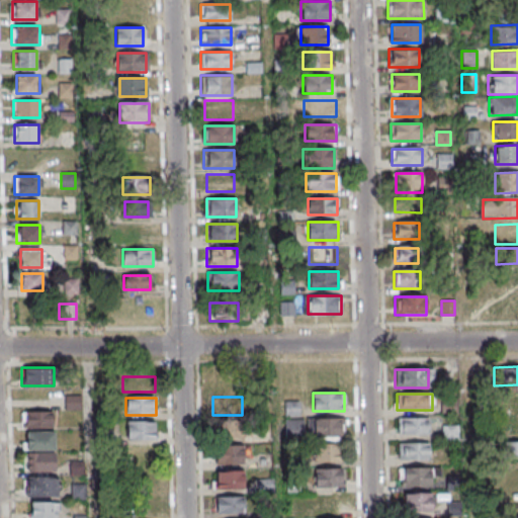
[(297,402),(285,402),(285,415),(297,415),(297,402)]
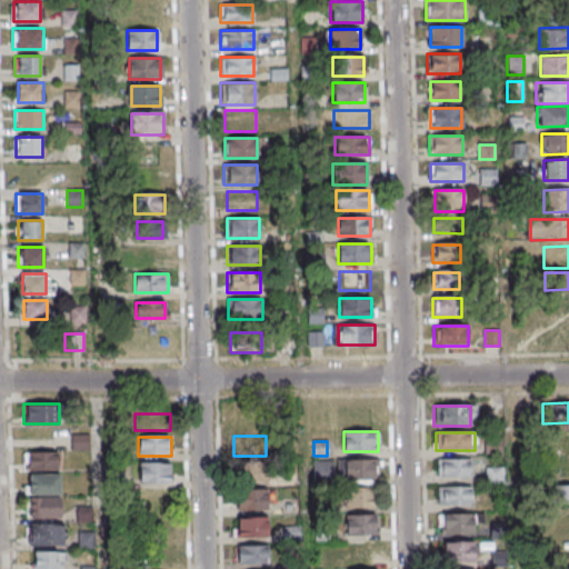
[(58,451),(26,451),(26,470),(58,470),(58,451)]
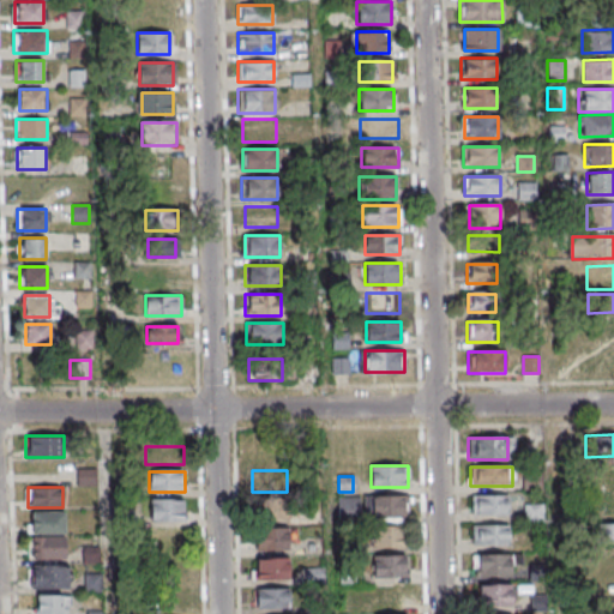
[(613,492),(594,493),(594,513),(613,512),(613,492)]
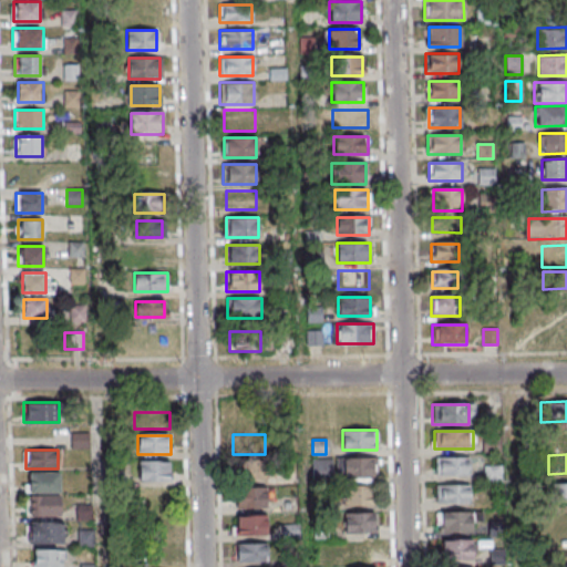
[(341,457),(341,478),(377,478),(377,457),(341,457)]
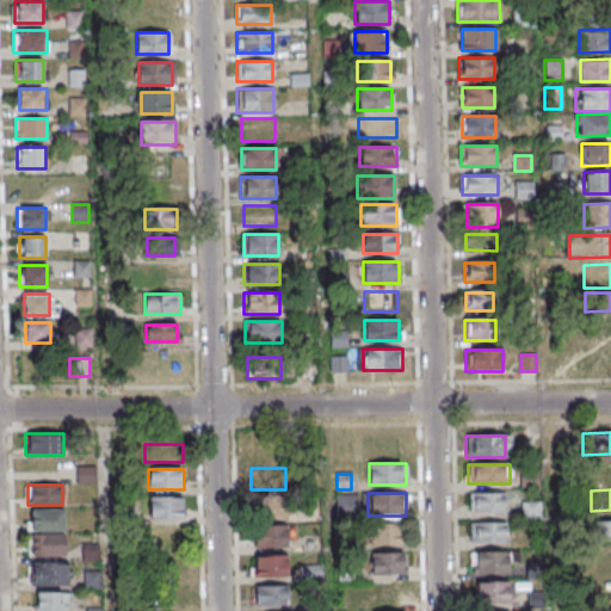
[(469,513),(505,513),(505,493),(469,493),(469,513)]
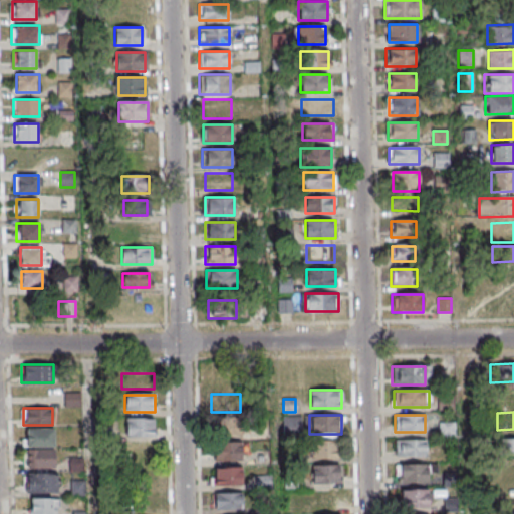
[(283,416),(283,432),(301,432),(301,416),(283,416)]
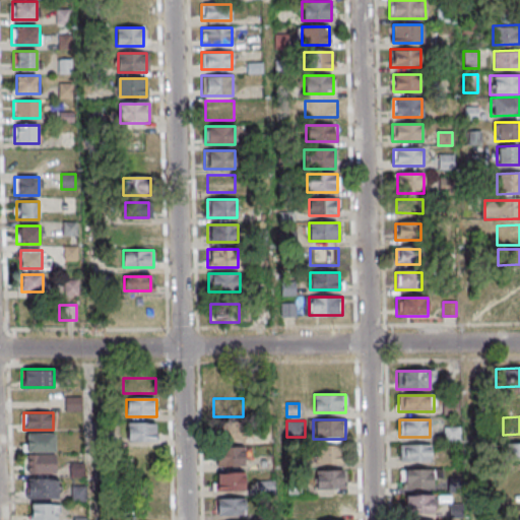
[(243,423),(216,423),(216,438),(243,438),(243,423)]
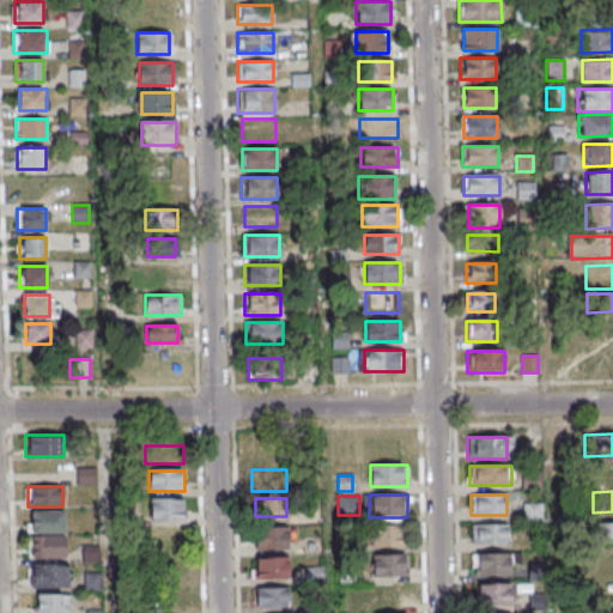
[(147,499),(147,522),(184,522),(184,499),(147,499)]
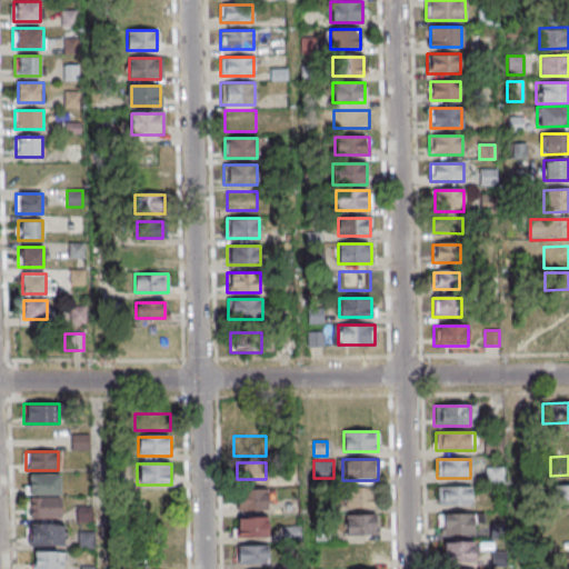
[(59,473),(27,473),(27,496),(59,496),(59,473)]
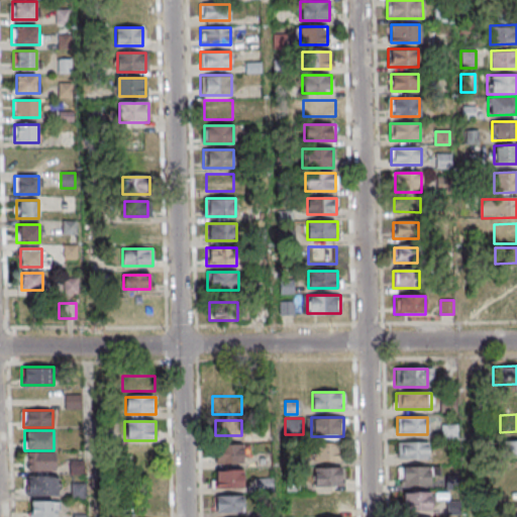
[(516,440),(504,440),(504,457),(516,457),(516,440)]
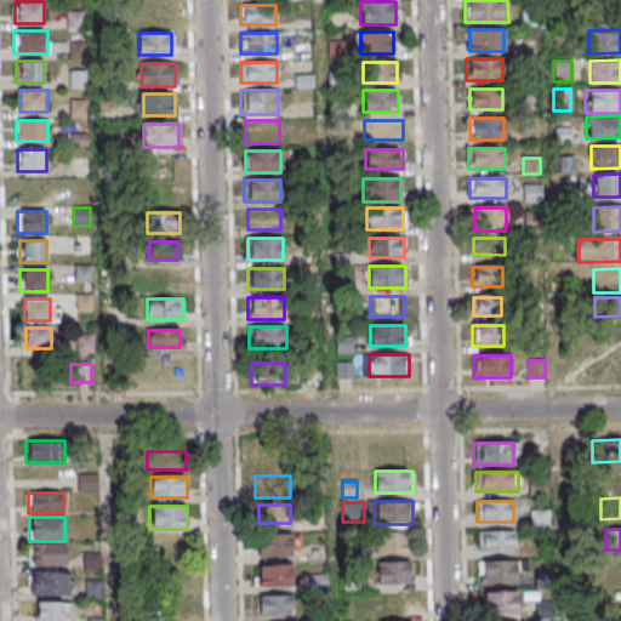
[(477,531),(477,552),(514,552),(514,531),(477,531)]
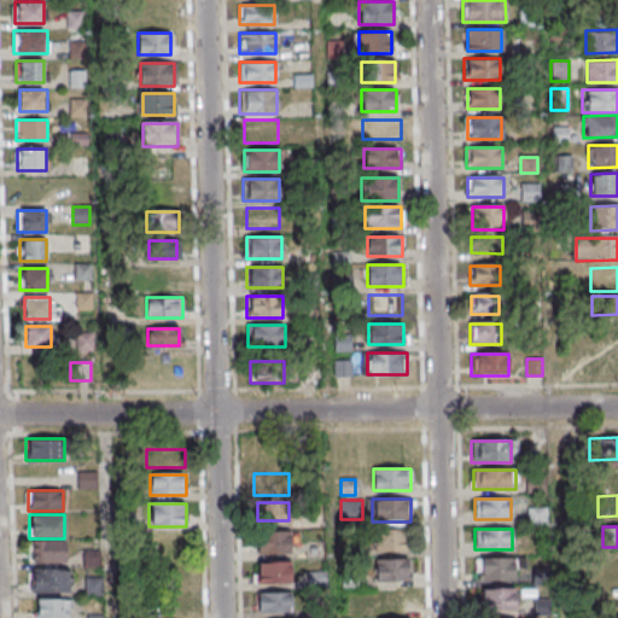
[(410,530),(374,530),(374,552),(410,552),(410,530)]
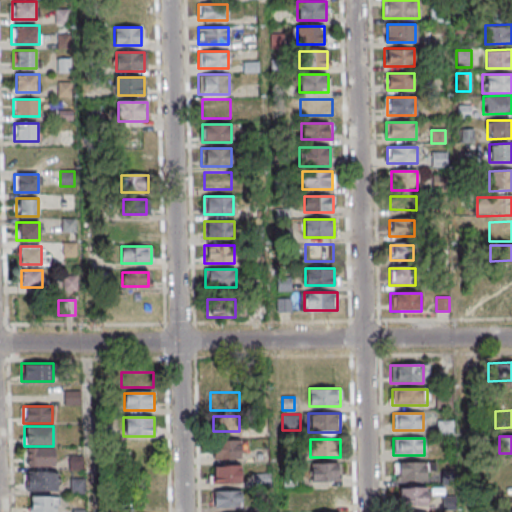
[(212,440),(212,458),(240,458),(240,440),(212,440)]
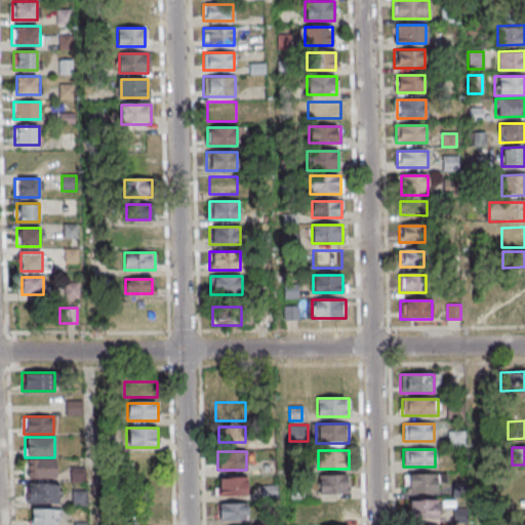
[(25,478),(55,478),(55,458),(25,458),(25,478)]
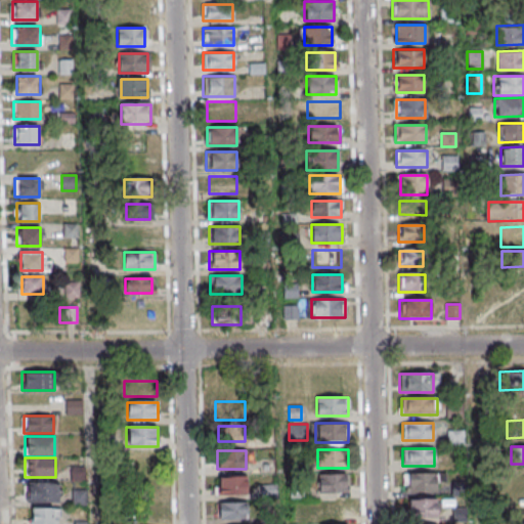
[(82,478),(82,469),(71,469),(71,478),(82,478)]
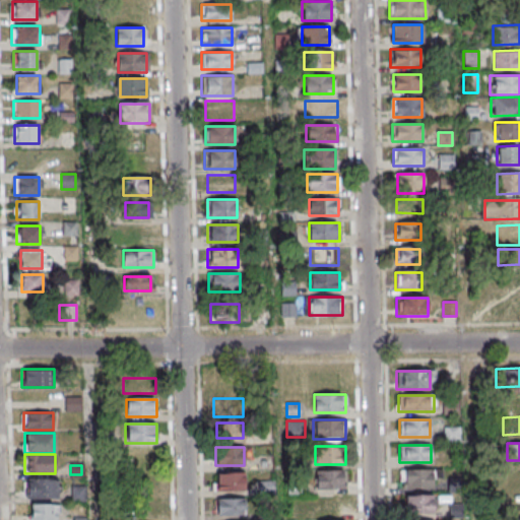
[(433,488),(433,478),(442,478),(442,469),(401,469),(401,488),(433,488)]
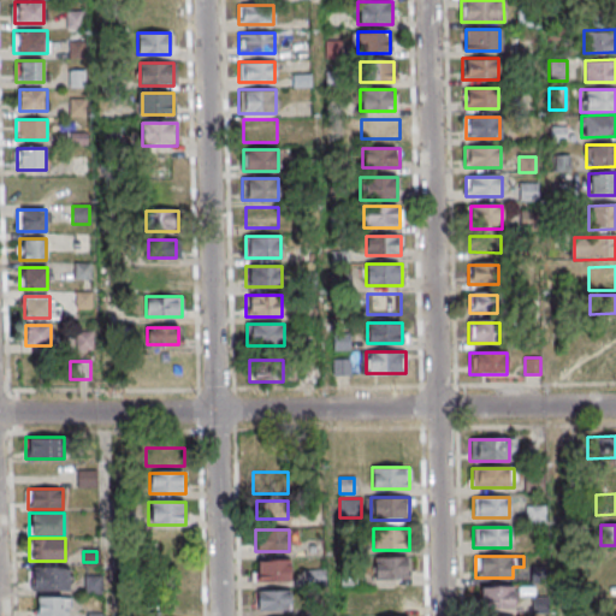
[(409,558),(368,558),(368,582),(409,582),(409,558)]
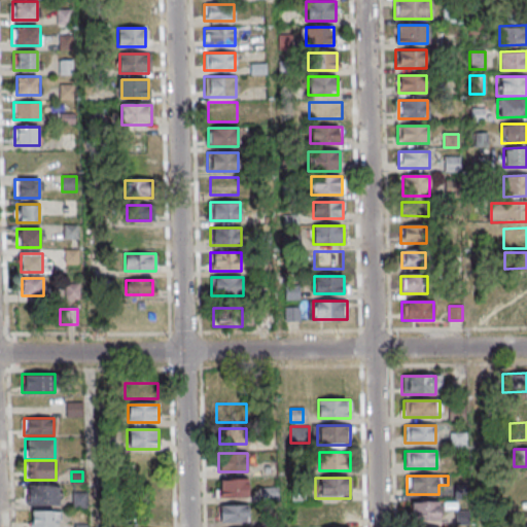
[(218,480),(218,498),(248,498),(248,480),(218,480)]
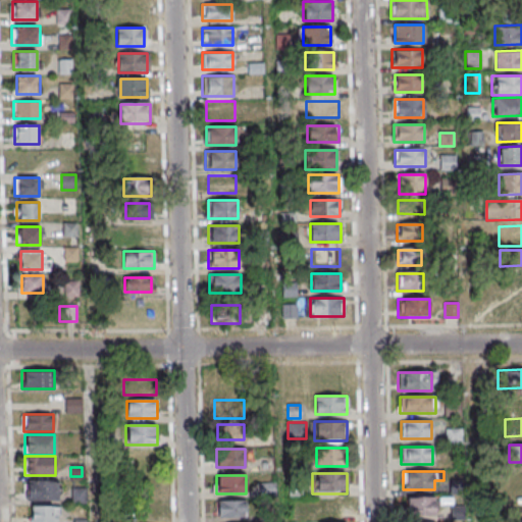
[(24,500),(59,500),(59,482),(24,482),(24,500)]
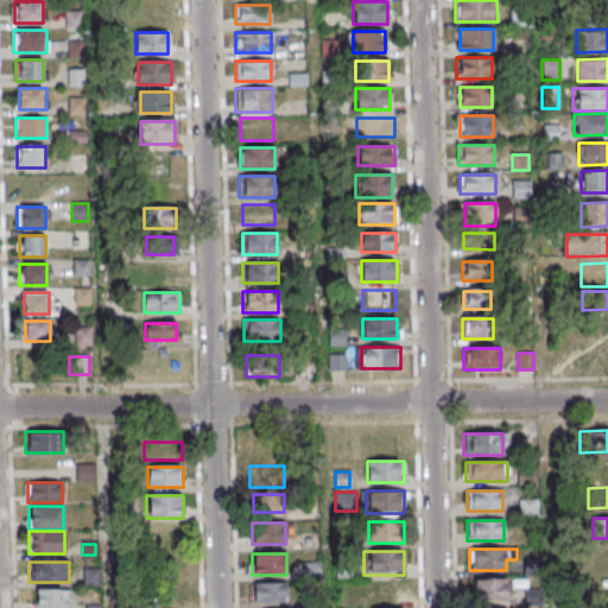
[(99,570),(83,570),(83,586),(99,586),(99,570)]
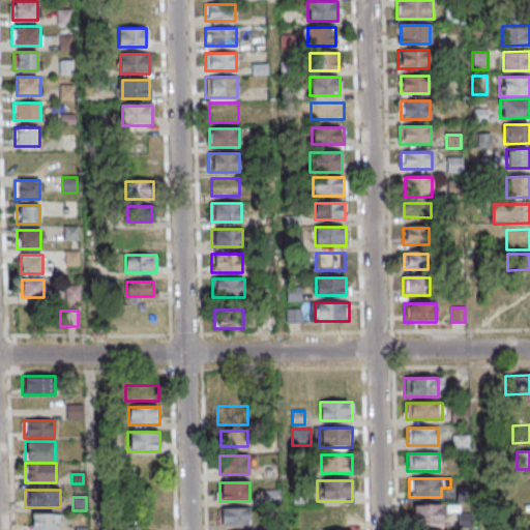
[(413,523),(441,523),(441,504),(413,504),(413,523)]
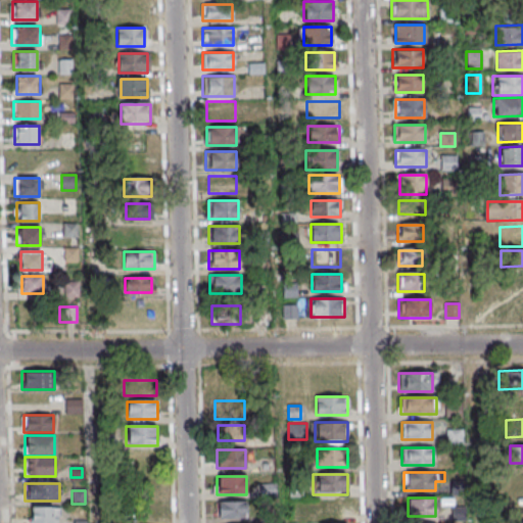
[(247,519),(247,502),(217,502),(217,519),(247,519)]
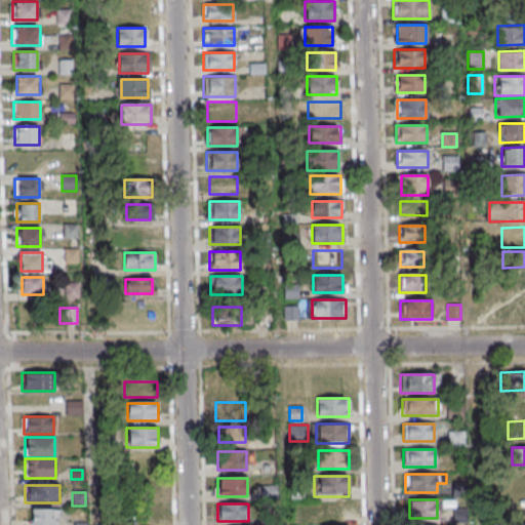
[(57,524),(58,509),(31,509),(30,524),(57,524)]
